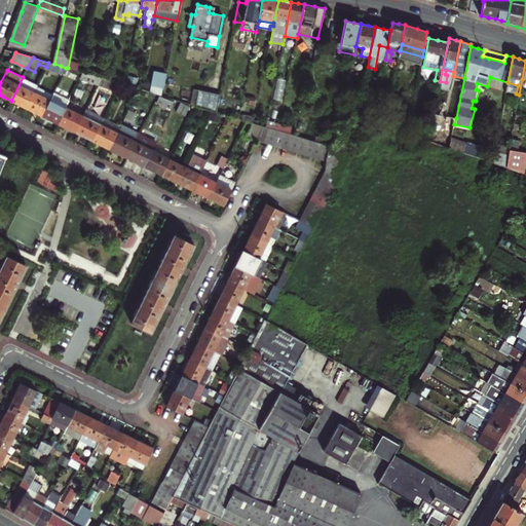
[(27,108),(38,84),(23,77),(11,101),(19,104),(27,108)]
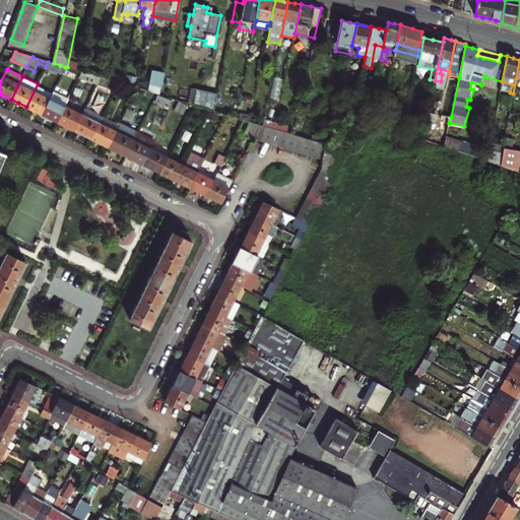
[(101,77),(98,84),(116,89),(119,82),(101,77)]
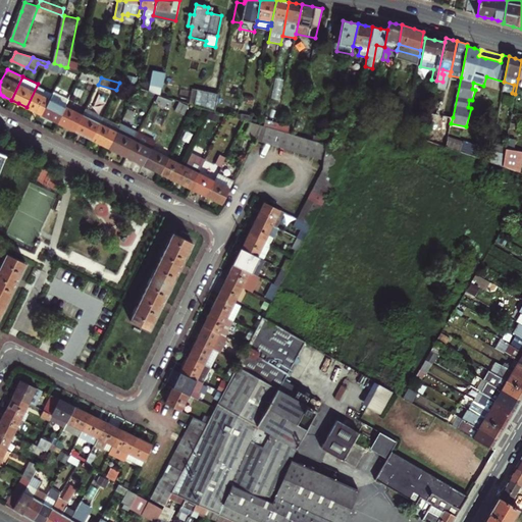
[(504,82),(503,91),(512,93),(514,85),(504,82)]
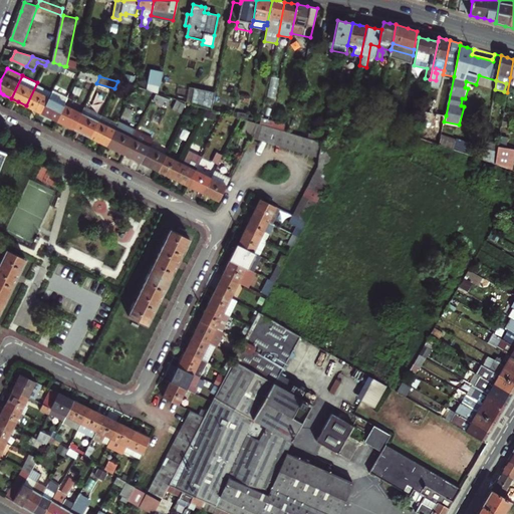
[(52,90),(37,82),(26,105),(33,109),(41,113),(52,90)]
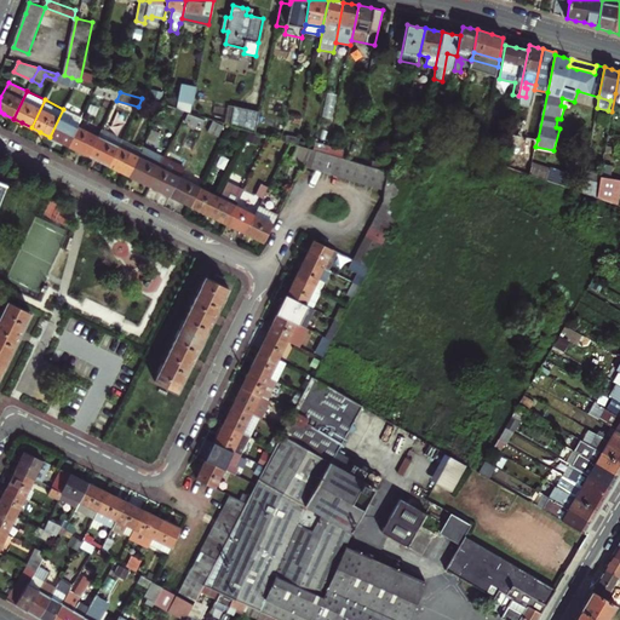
[(259,112),(234,107),(230,125),(254,132),(259,112)]
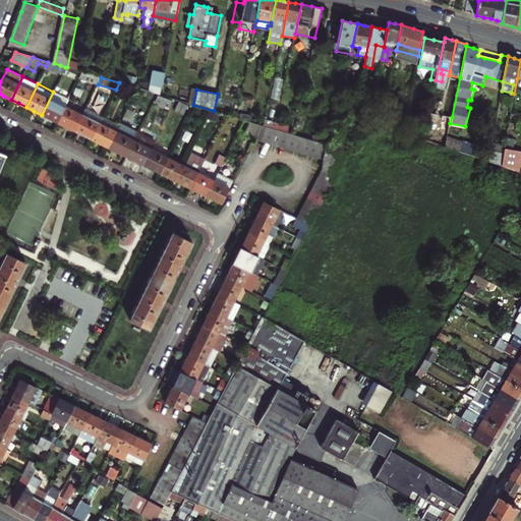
[(53,92),(42,115),(49,118),(57,122),(65,106),(68,99),(53,92)]
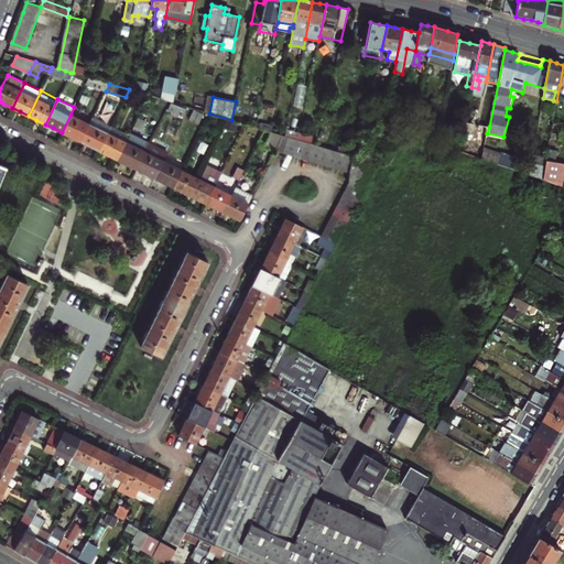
[(186,110),(171,102),(167,110),(182,118),(186,110)]
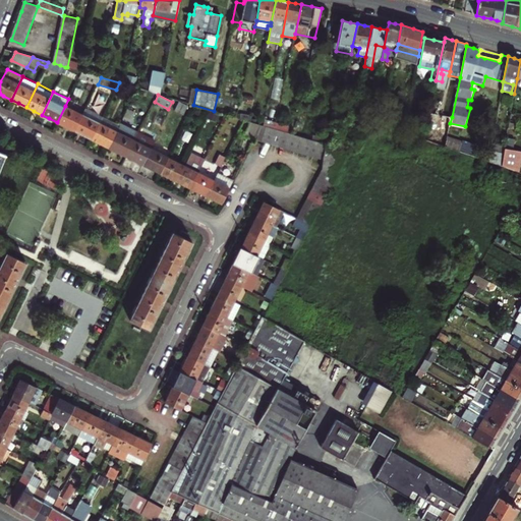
[(446,100),(443,114),(449,115),(452,101),(446,100)]
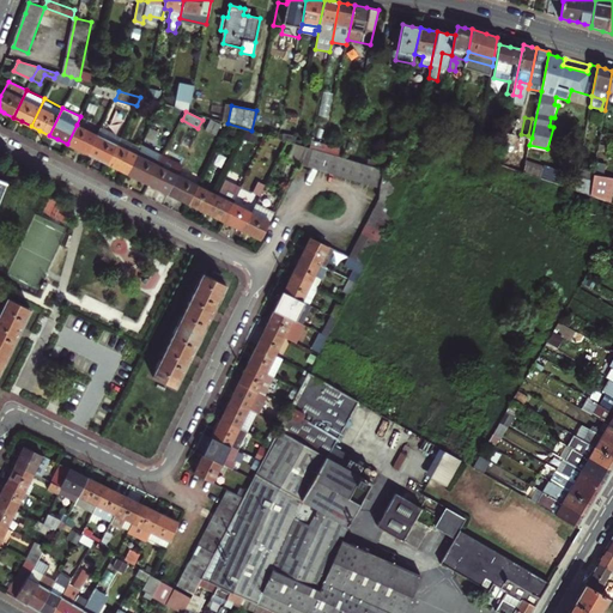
[(222,126),(211,120),(205,131),(216,135),(222,126)]
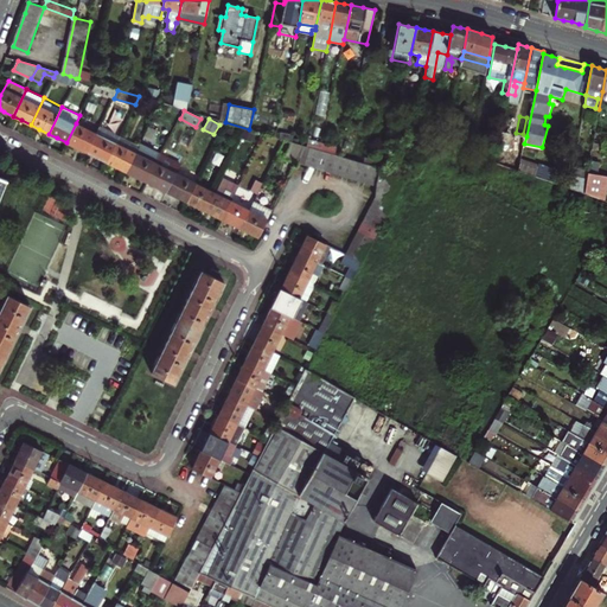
[(96,134),(76,123),(66,142),(75,147),(87,152),(96,134)]
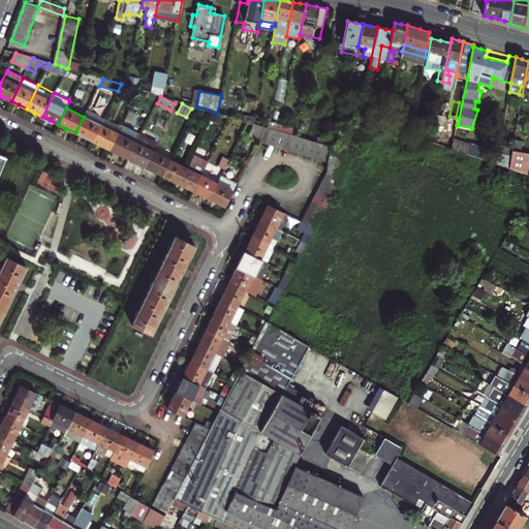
[(104,119),(87,110),(84,117),(101,125),(104,119)]
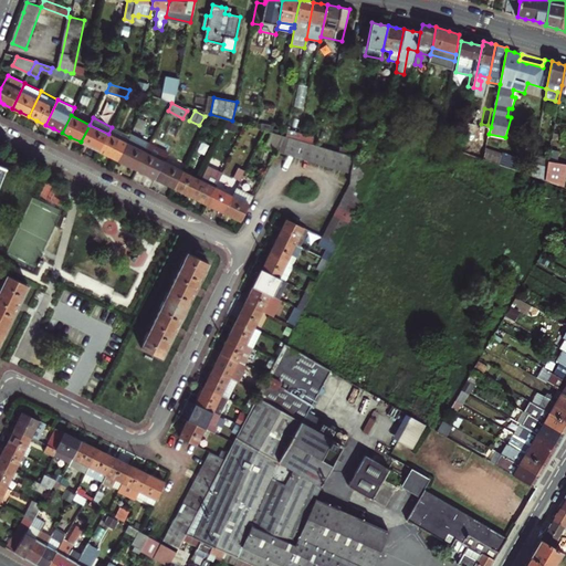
[(147,122),(139,117),(134,128),(142,132),(147,122)]
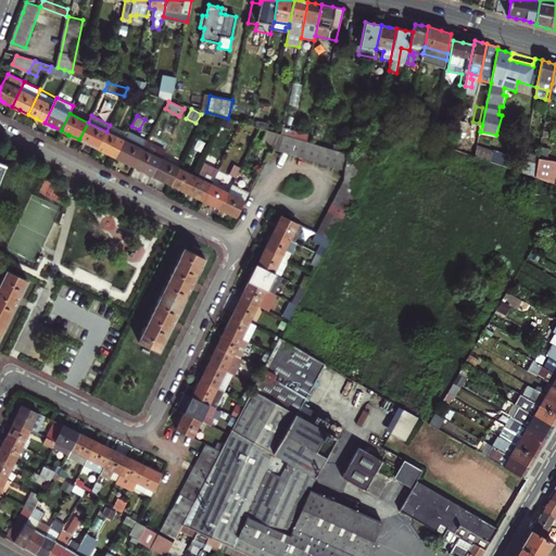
[(256,121),(255,126),(260,128),(267,130),(269,124),(256,121)]
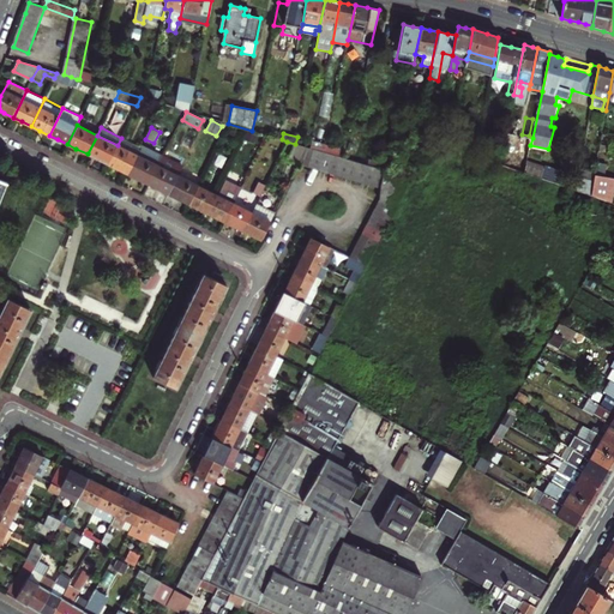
[(607,154),(611,136),(602,134),(599,152),(607,154)]
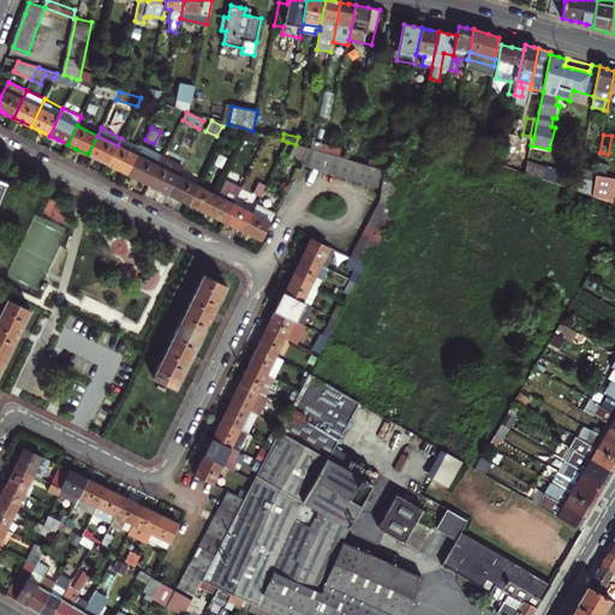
[(118,145),(97,136),(88,154),(97,159),(108,165),(118,145)]
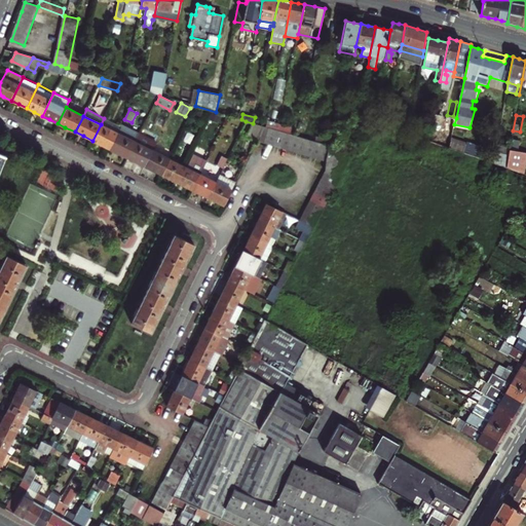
[(393,122),(373,116),(372,122),(392,128),(393,122)]
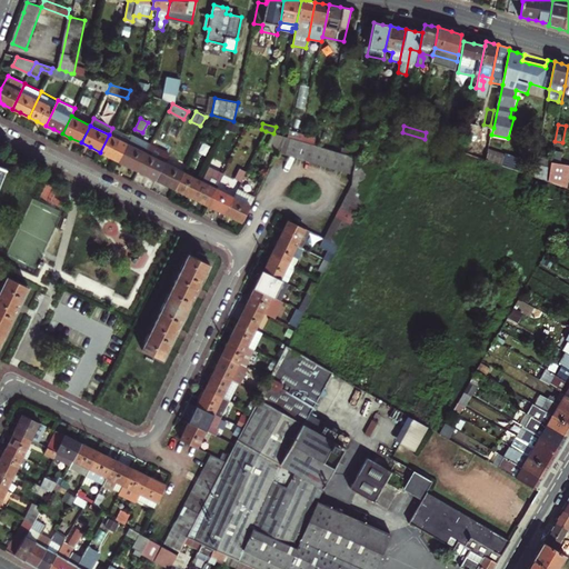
[(477,145),(466,141),(465,146),(463,152),(487,160),(491,135),(493,128),(483,126),(480,142),(477,145)]
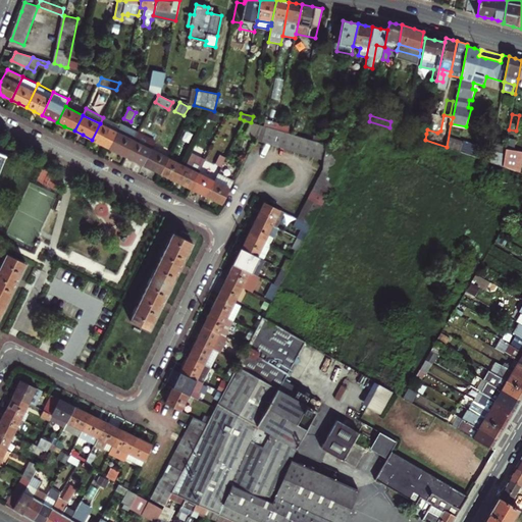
[(120,125),(103,117),(100,123),(116,132),(119,126),(120,125)]
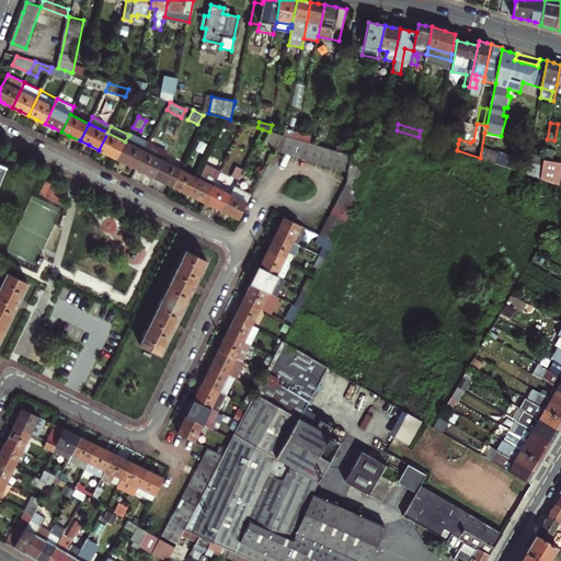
[(289,137),(297,139),(298,130),(285,127),(283,135),(289,137)]
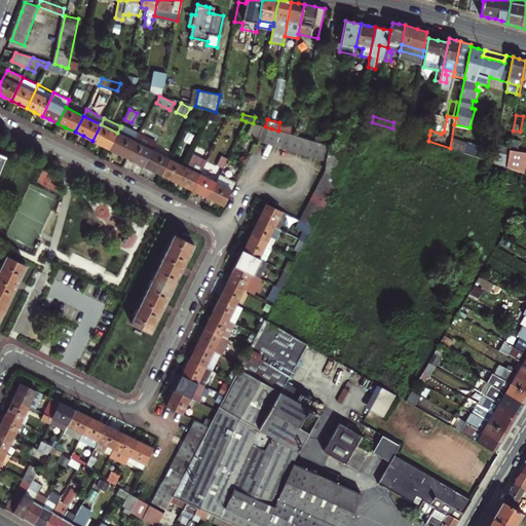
[(279,122),(278,130),(286,133),(291,135),(293,125),(279,122)]
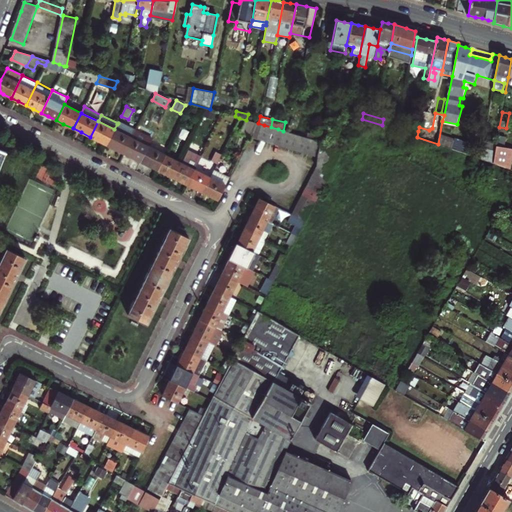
[(240,133),(250,136),(257,123),(247,120),(240,133)]
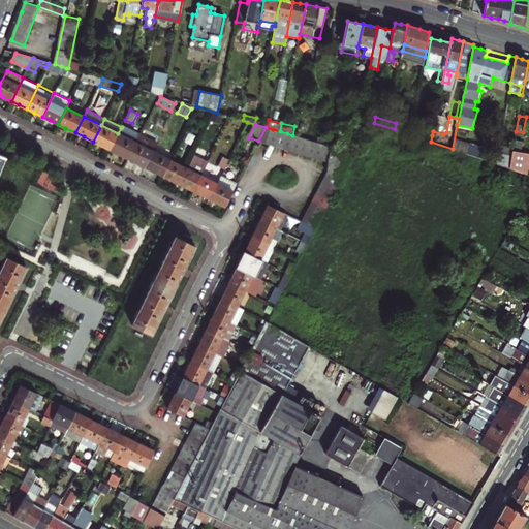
[(101,146),(111,150),(118,133),(101,125),(93,142),(101,146)]
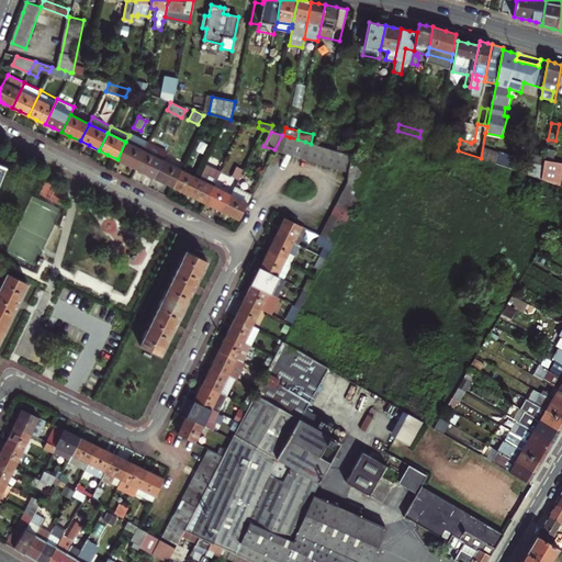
[(284,153),(290,137),(283,135),(282,135),(274,149),(284,153)]
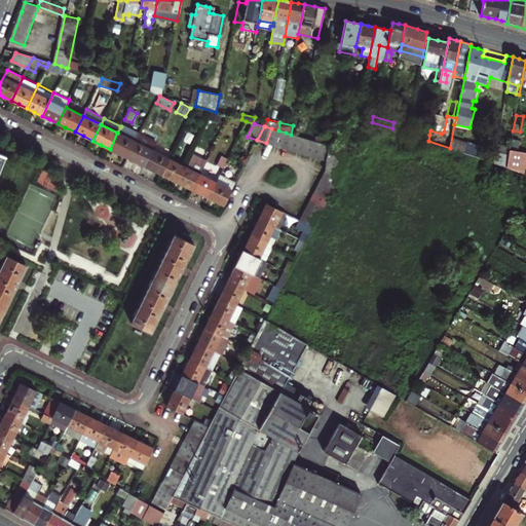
[(138,136),(120,127),(117,133),(135,142),(138,136)]
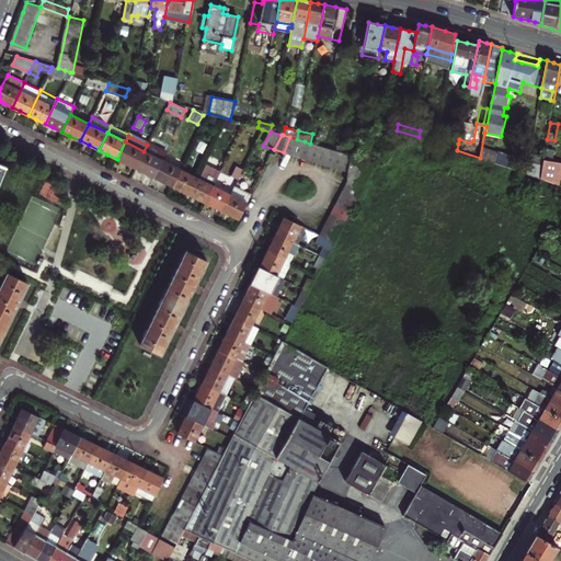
[(458,144),(435,136),(434,142),(457,150),(458,144)]
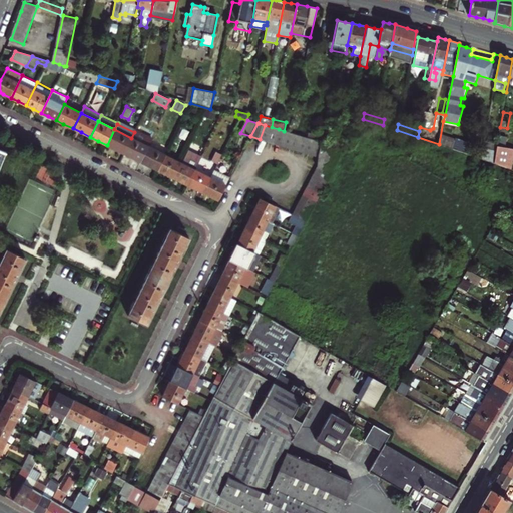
[(272,127),(265,125),(260,139),(268,141),(272,127)]
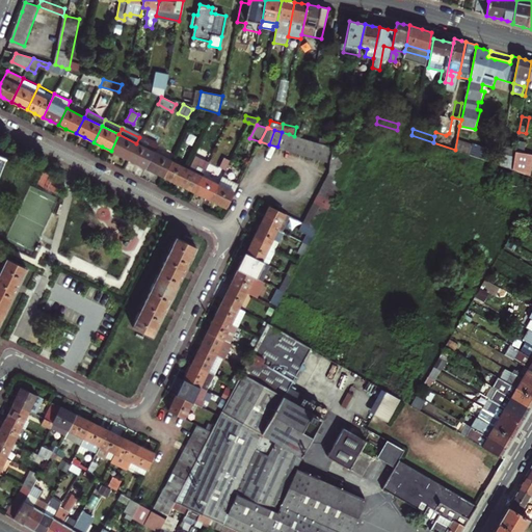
[(285,150),(289,134),(282,132),(277,147),(285,150)]
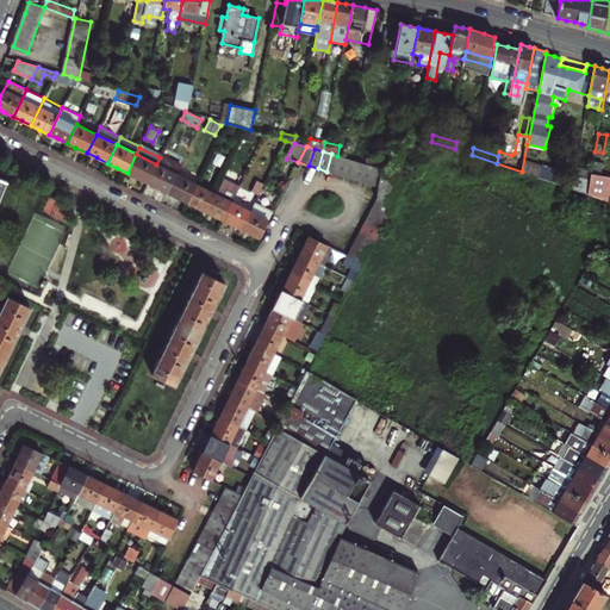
[(147,182),(156,165),(136,154),(128,173),(137,178),(147,182)]
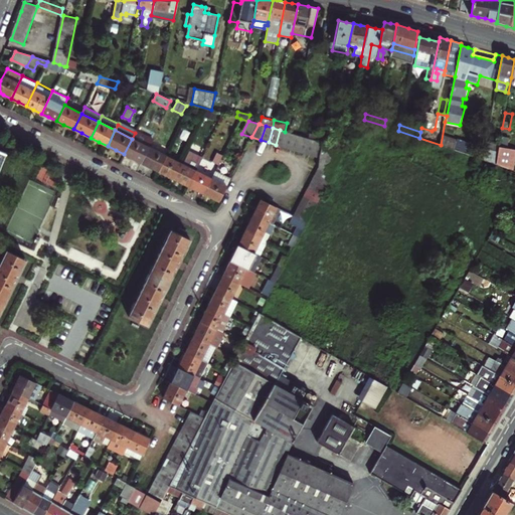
[(283,147),(287,132),(285,132),(280,130),(276,145),(283,147)]
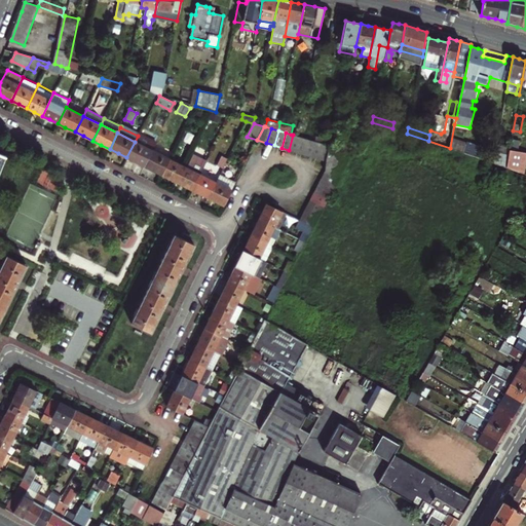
[(138,136),(135,142),(126,157),(136,162),(144,166),(152,150),(155,143),(139,135),(138,136)]
